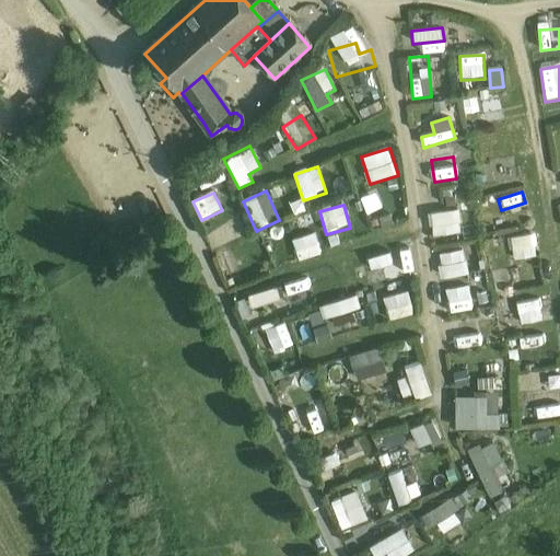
[(432,235),(462,234),(459,210),(431,211),(432,235)]
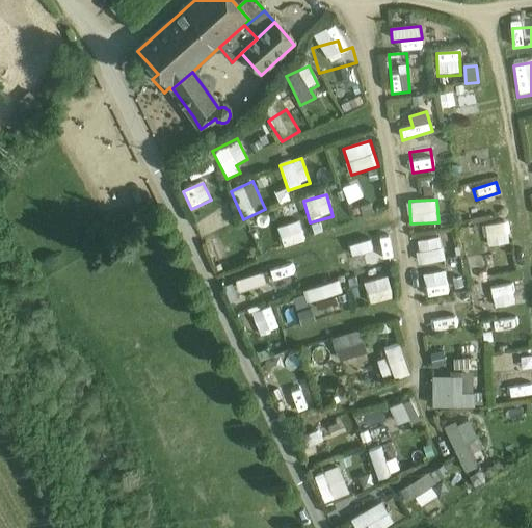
[(299,223),(277,230),(283,248),(304,243),(299,223)]
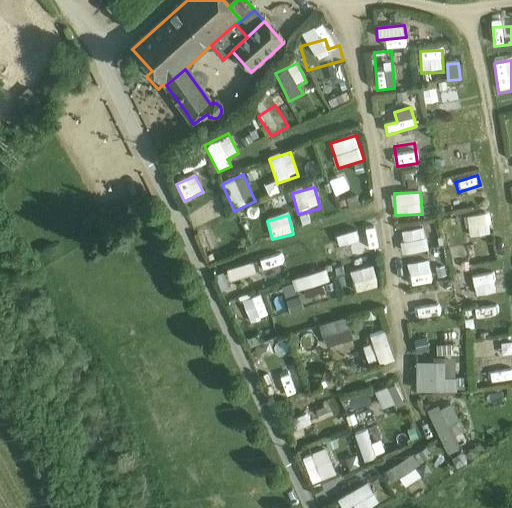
[(463,218),(465,230),(490,226),(489,215),(463,218)]
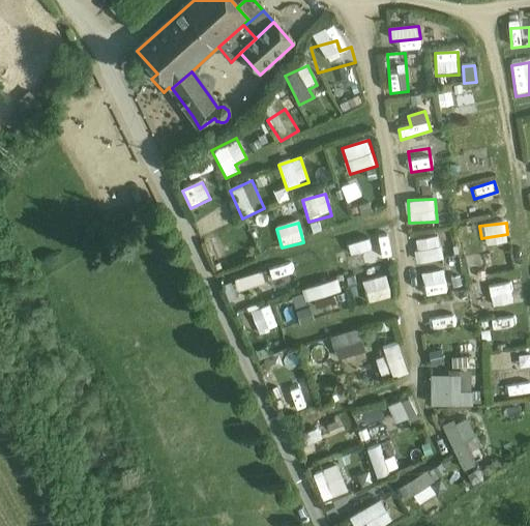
[(441,237),(415,239),(417,262),(442,260),(441,237)]
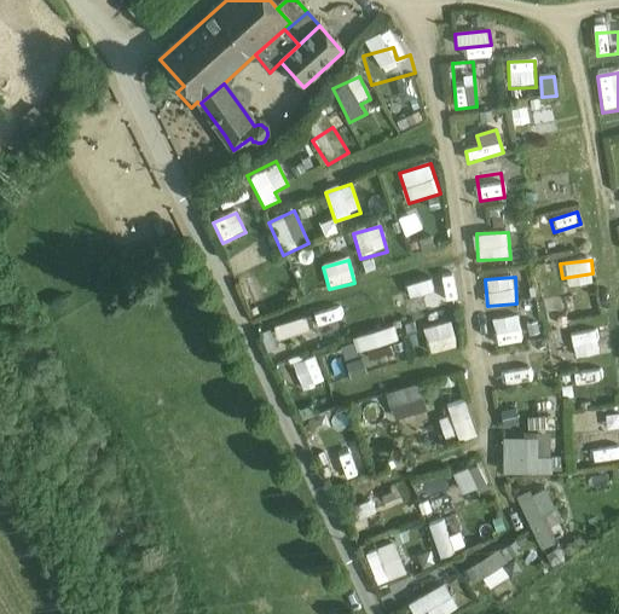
[(428,284),(401,289),(406,316),(433,310),(428,284)]
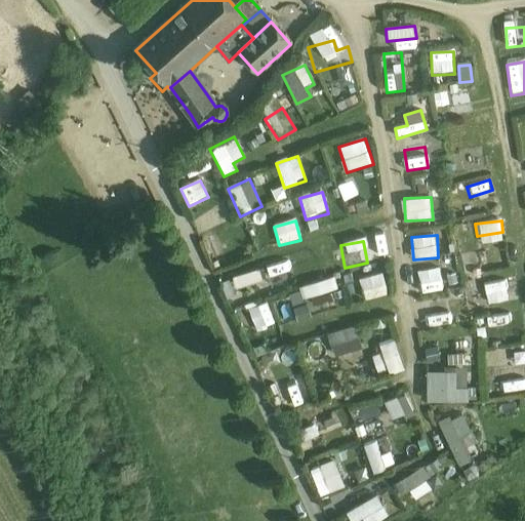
[(263,267),(269,290),(290,284),(284,261),(263,267)]
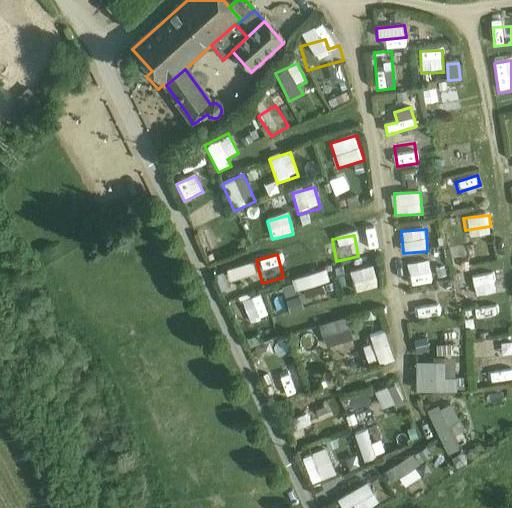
[(410,285),(431,284),(429,262),(408,263),(410,285)]
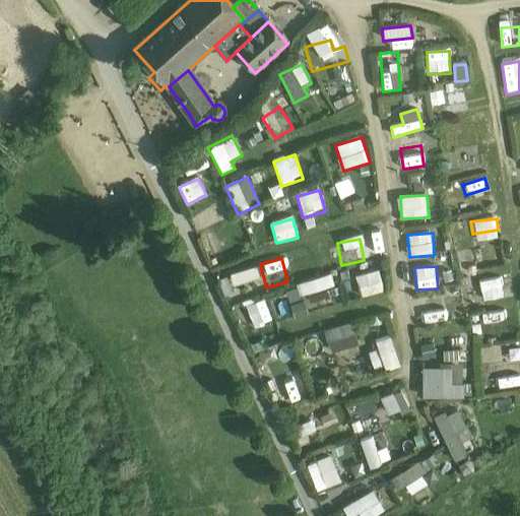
[(231,274),(234,286),(261,279),(257,267),(231,274)]
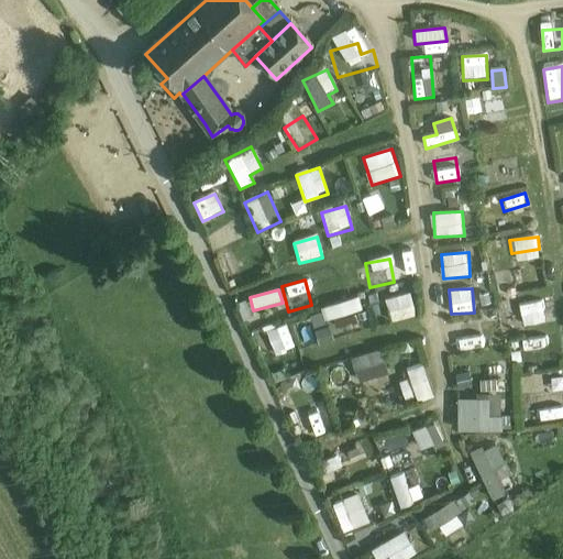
[(412,294),(386,297),(389,320),(416,317),(412,294)]
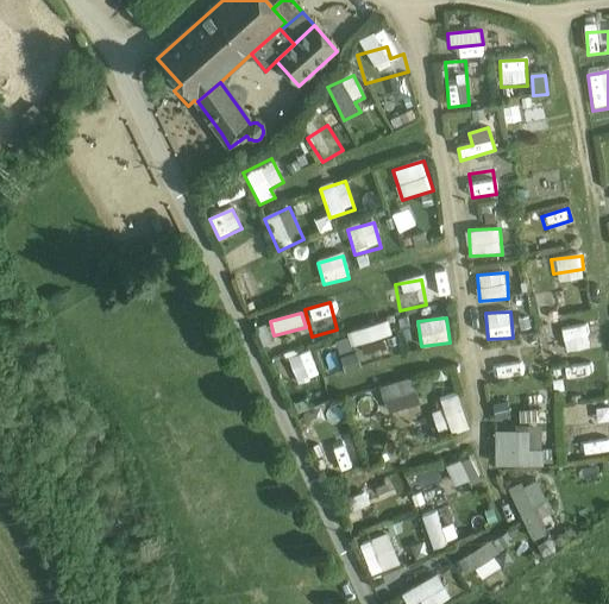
[(346,333),(351,347),(393,334),(388,320),(346,333)]
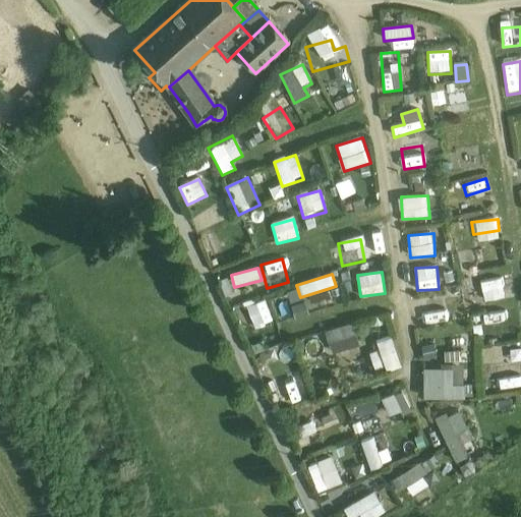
[(424,324),(447,321),(446,310),(422,314),(424,324)]
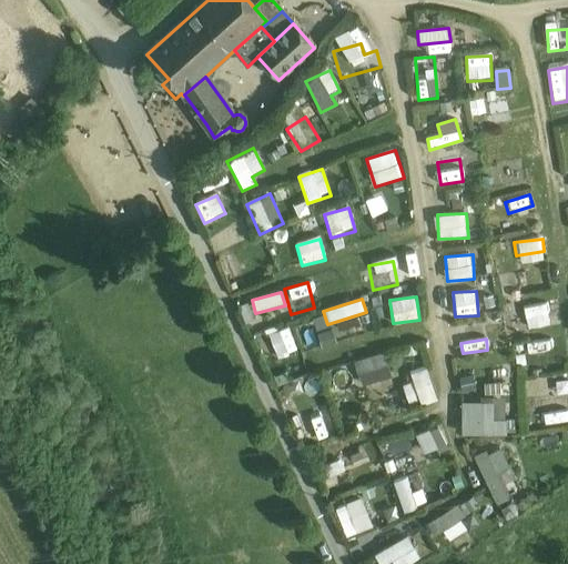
[(353,362),(361,388),(393,378),(385,352),(353,362)]
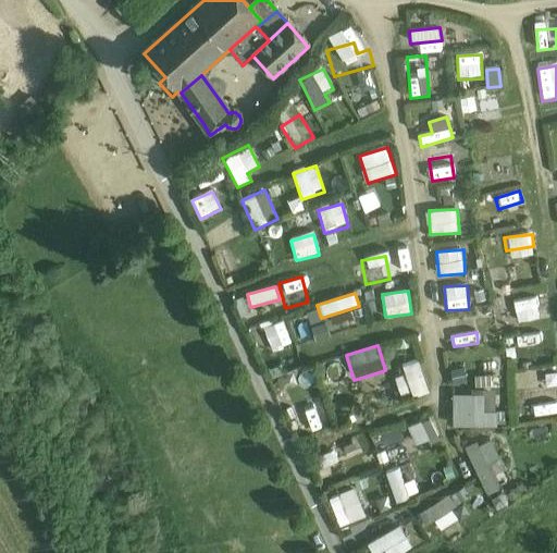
[(405,376),(396,377),(400,400),(428,394),(422,360),(403,364),(405,376)]
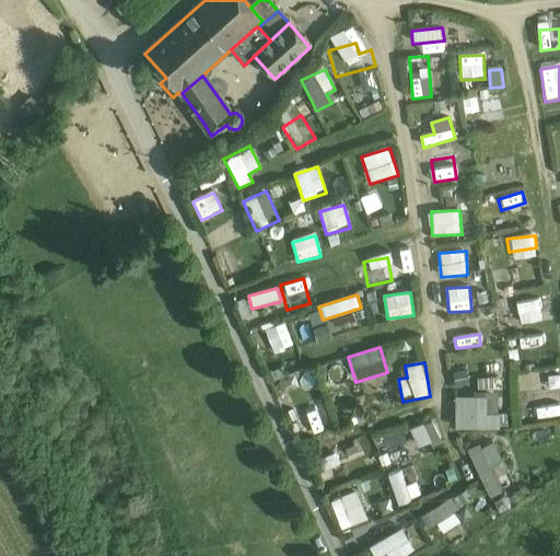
[(498,394),(455,395),(456,429),(508,428),(508,414),(498,414),(498,394)]
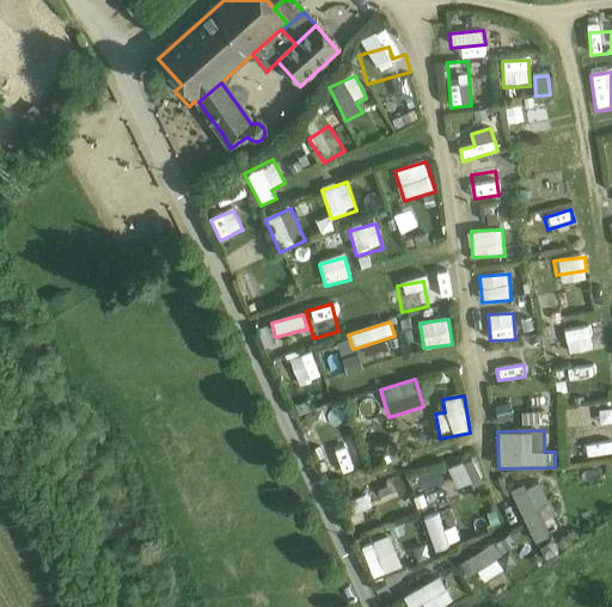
[(601,433),(585,435),(587,457),(604,454),(601,433)]
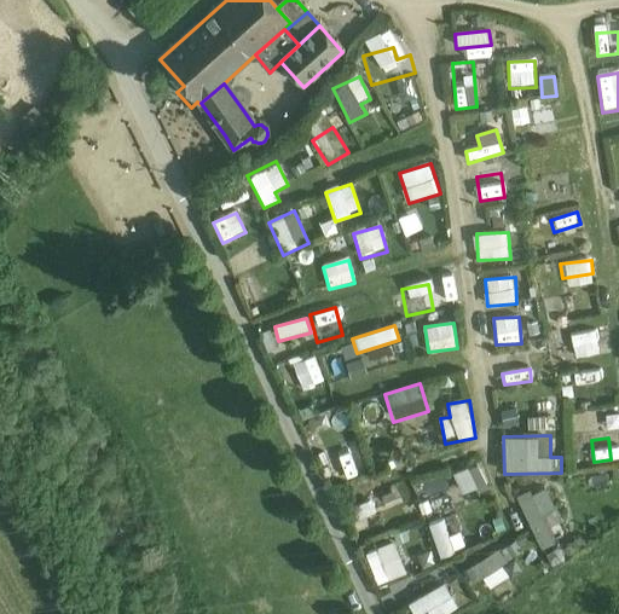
[(357,449),(333,455),(340,480),(364,473),(357,449)]
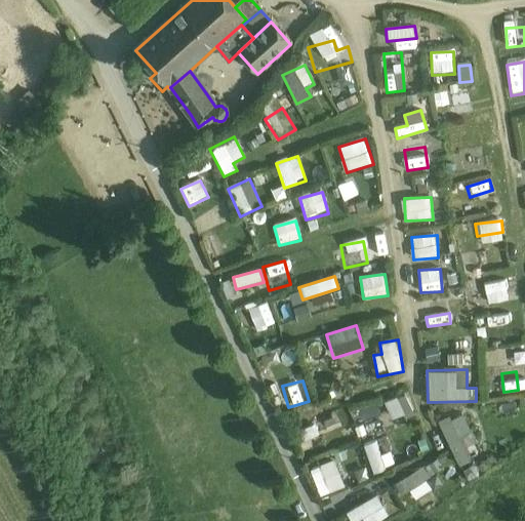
[(406,395),(387,402),(394,422),(413,414),(406,395)]
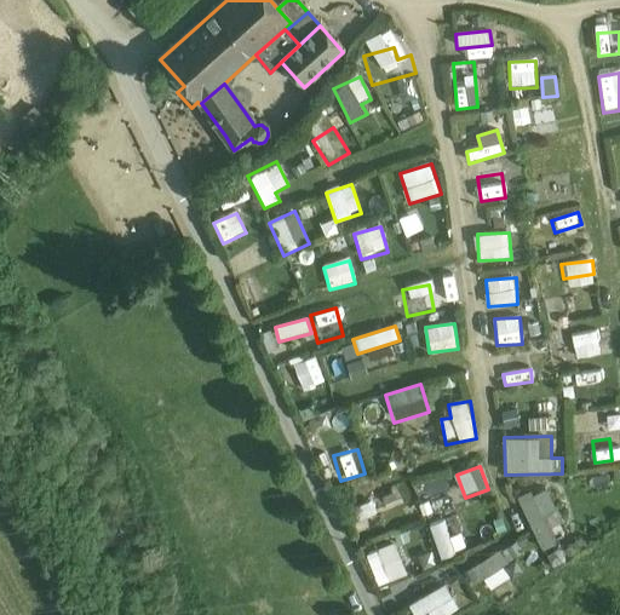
[(546,488),(518,499),(539,551),(567,539),(546,488)]
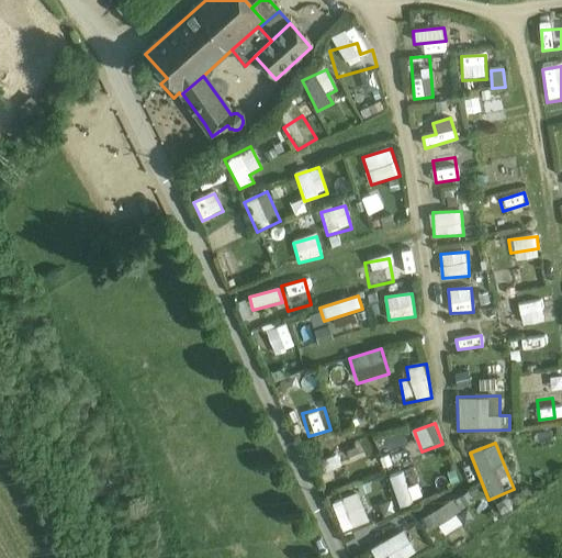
[(384,469),(409,459),(405,447),(380,457),(384,469)]
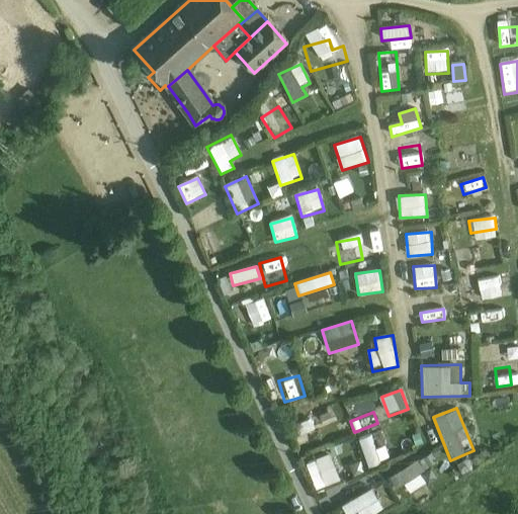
[(369,467),(381,463),(371,435),(359,439),(369,467)]
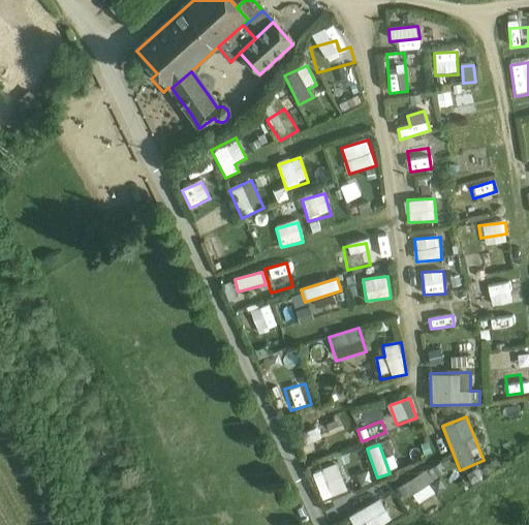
[(323,500),(348,489),(337,462),(312,473),(323,500)]
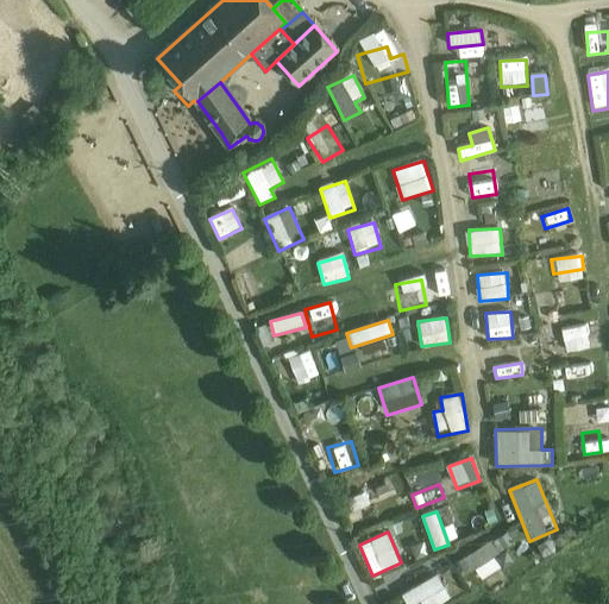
[(501,567),(494,557),(513,545),(506,532),(459,560),(468,573),(473,568),(481,580),(501,567)]
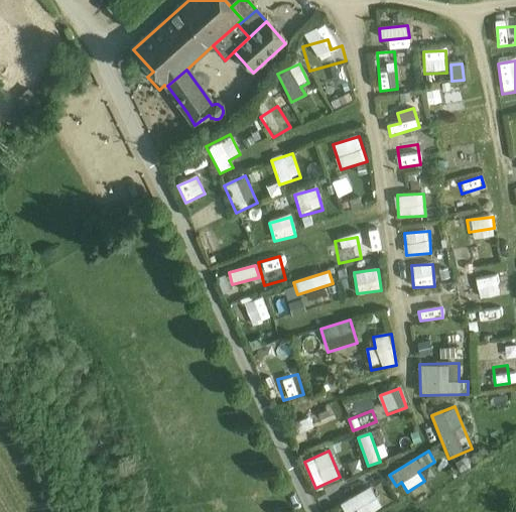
[(371,486),(341,501),(346,511),(351,511),(357,508),(358,511),(373,511),(381,508),(371,486)]
